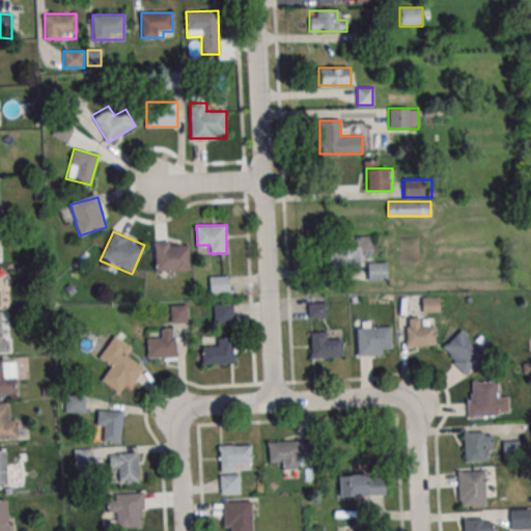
[(189,272),(189,242),(154,242),(154,272),(189,272)]
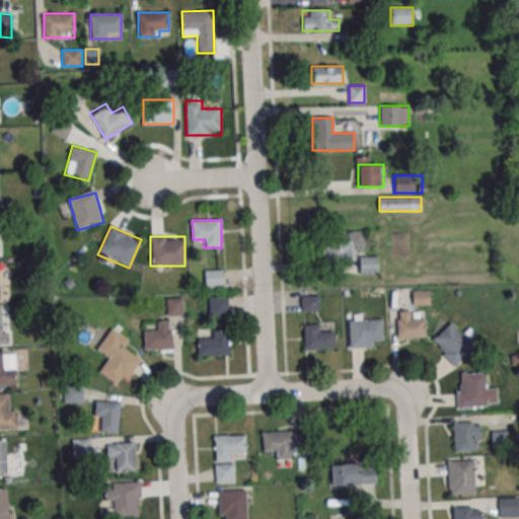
[(321,261),(351,261),(351,241),(321,241),(321,261)]
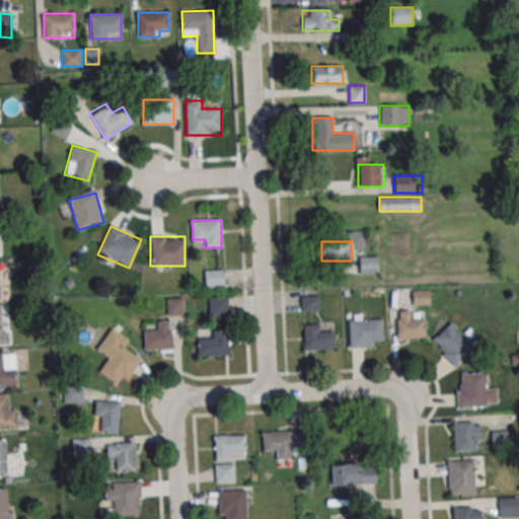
[(378,256),(359,256),(359,274),(378,274),(378,256)]
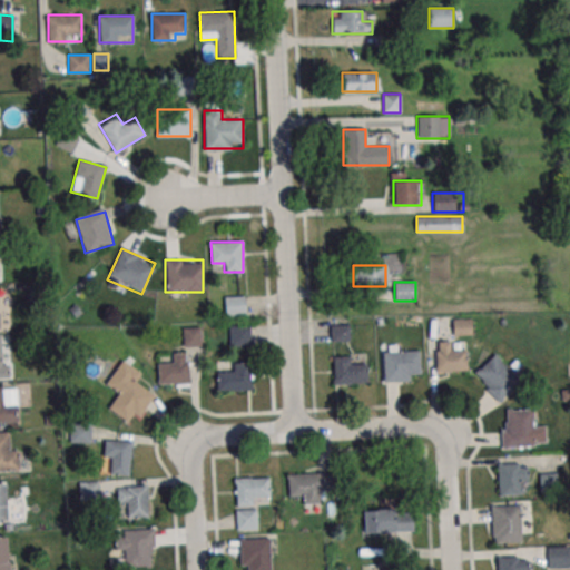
[(225,315),(245,315),(245,296),(225,296),(225,315)]
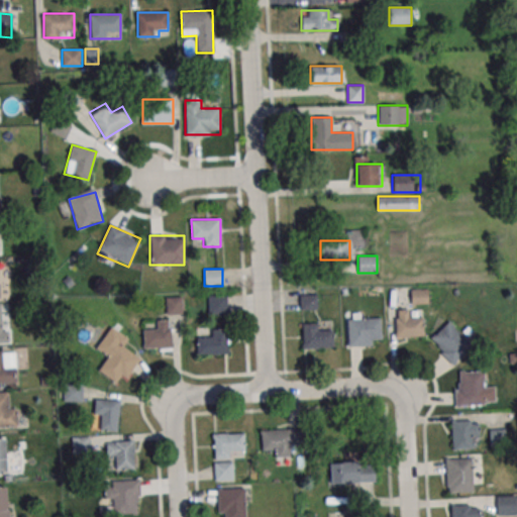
[(426,289),(411,289),(411,304),(426,304),(426,289)]
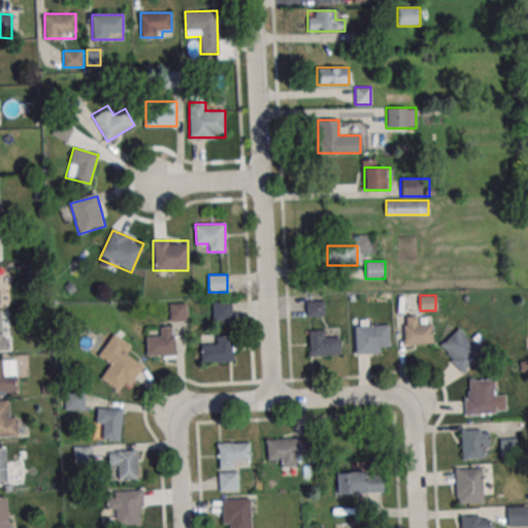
[(232,301),(213,301),(213,321),(232,321),(232,301)]
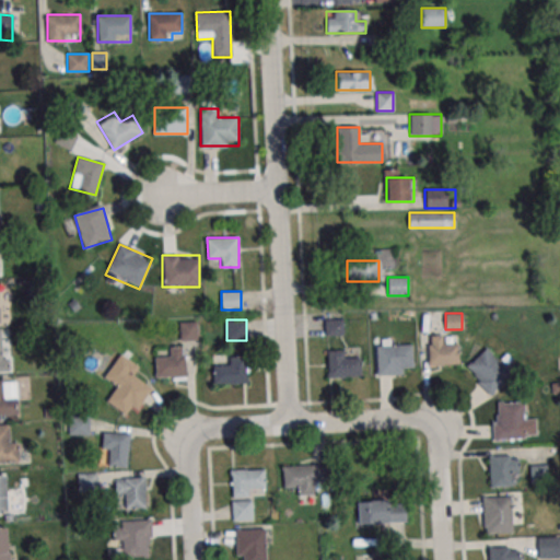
[(326,335),(342,335),(342,321),(326,321),(326,335)]
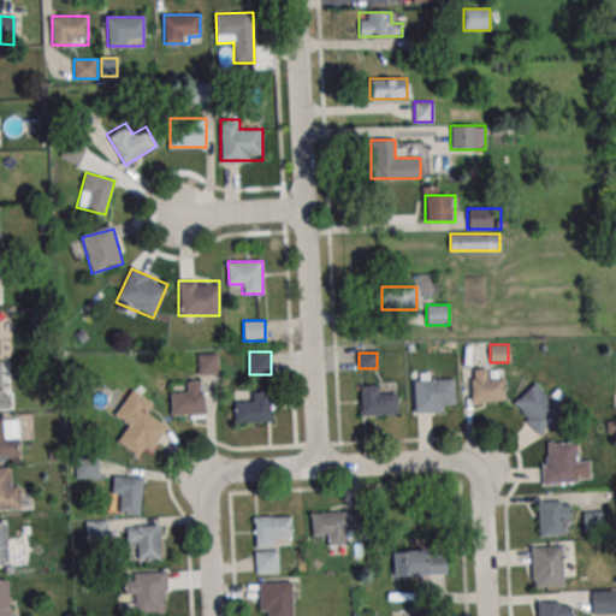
[(218,354),(197,354),(197,374),(218,374),(218,354)]
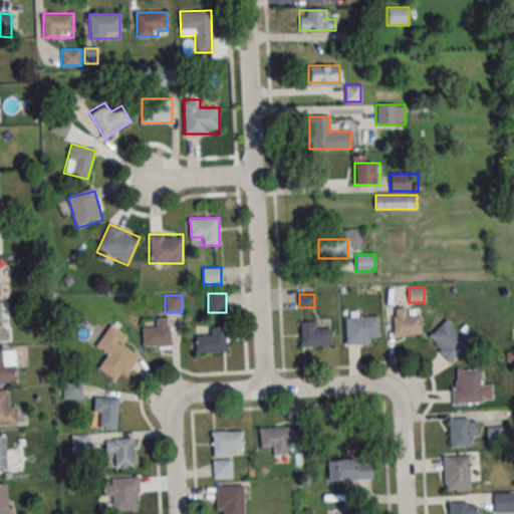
[(0,301),(1,301),(3,328),(9,328),(9,340),(0,340),(0,301)]
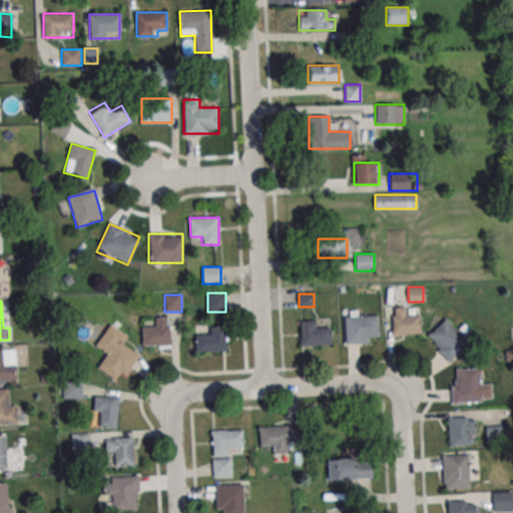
[(420,335),(420,307),(393,307),(393,335),(420,335)]
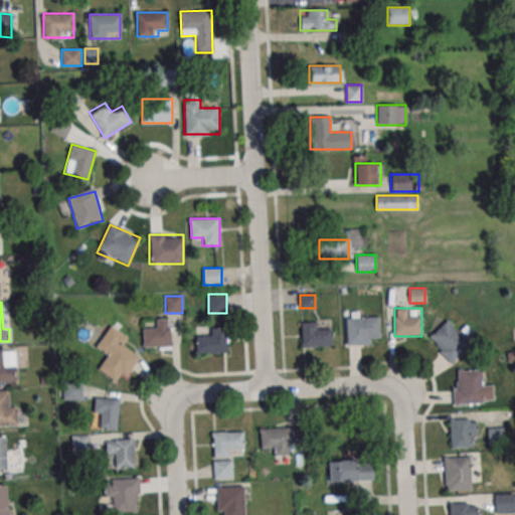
[(346,317),(346,345),(379,345),(379,317),(346,317)]
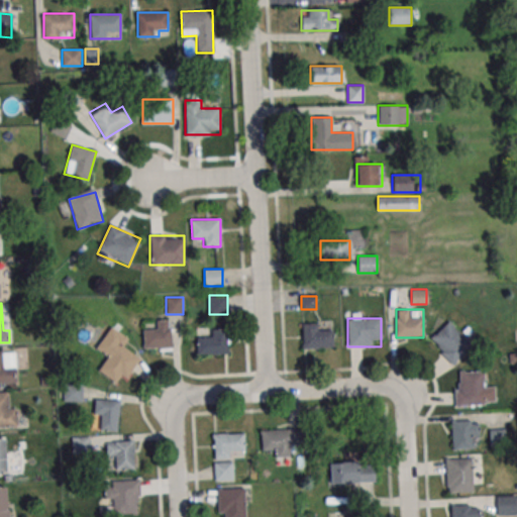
[(428,340),(452,365),(472,344),(448,321),(428,340)]
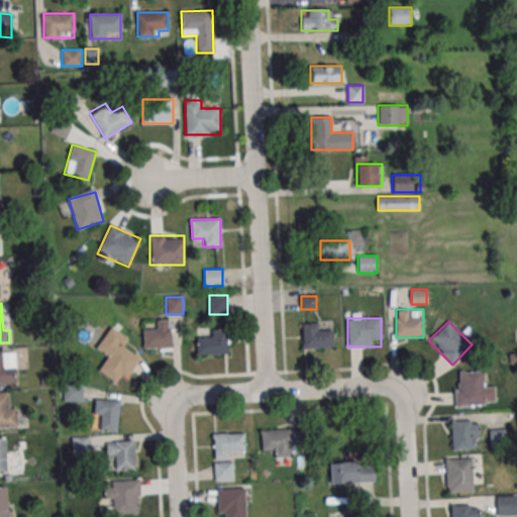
[(143,322),(143,349),(171,349),(171,322),(143,322)]
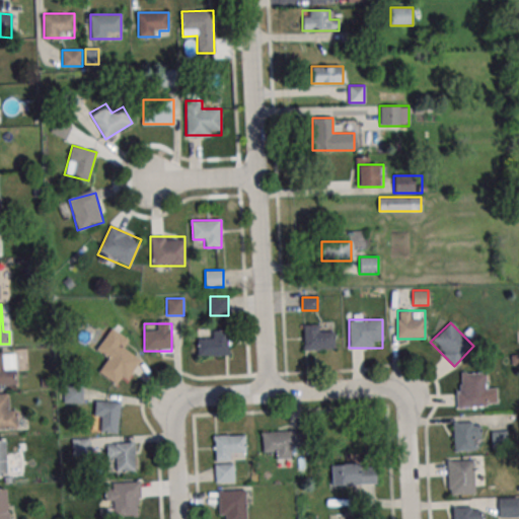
[(303,325),(303,351),(335,351),(335,330),(321,330),(321,325),(303,325)]
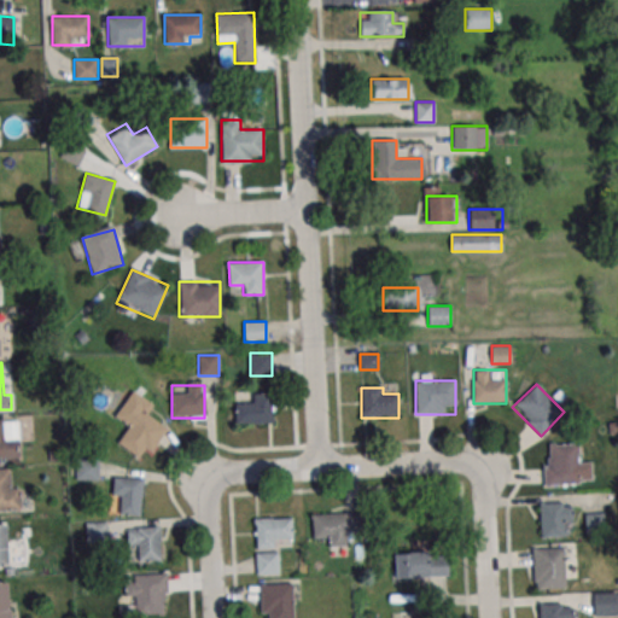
[(274,424),(274,392),(237,392),(237,424),(274,424)]
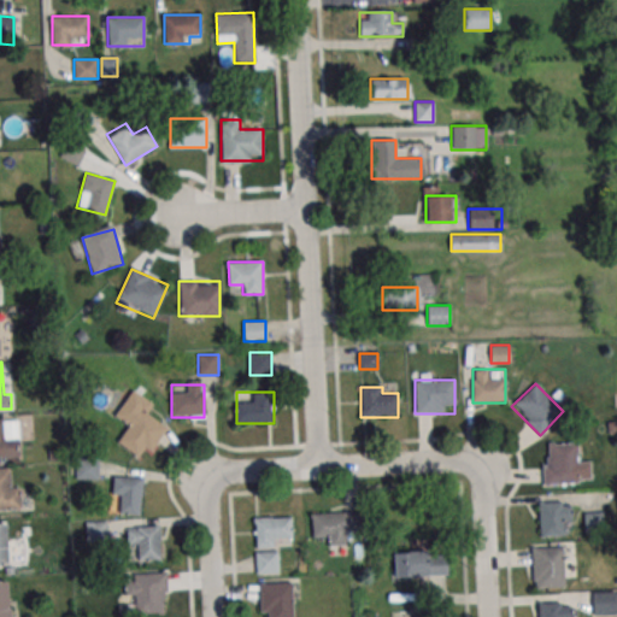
[(113,436),(140,459),(168,428),(142,405),(113,436)]
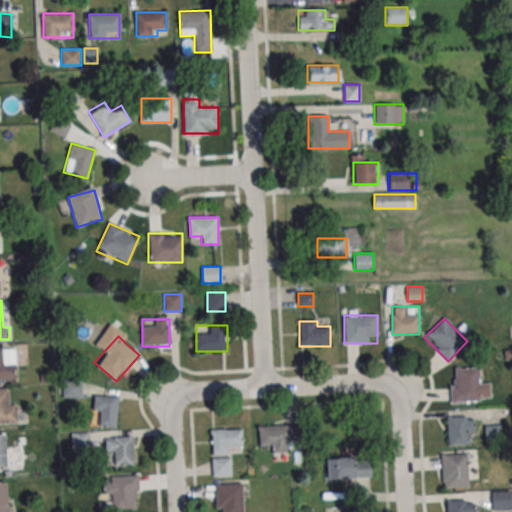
[(0,347),(3,347),(4,365),(16,364),(17,379),(0,379),(0,347)]
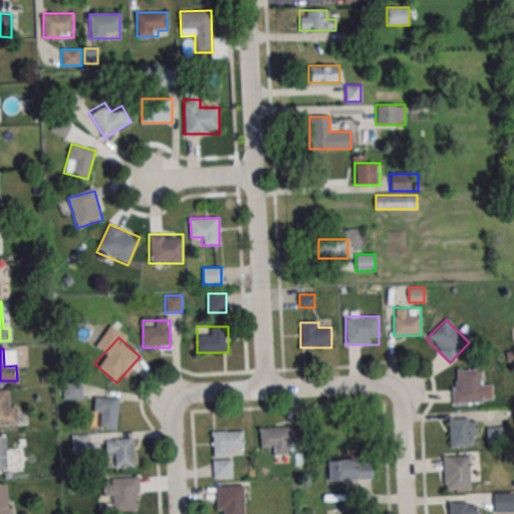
[(454,404),(492,402),(491,383),(482,383),(481,369),(453,370),(454,404)]
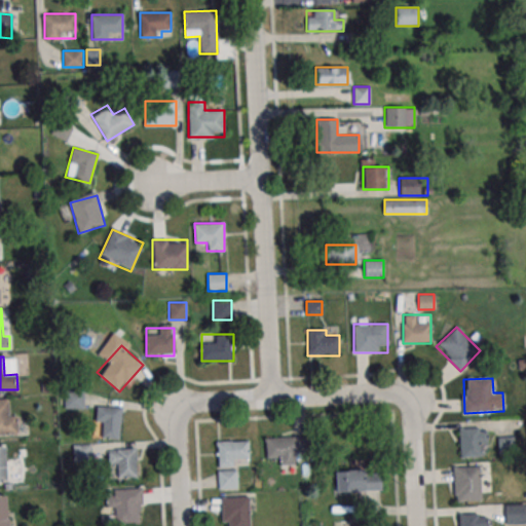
[(83,408),(82,392),(65,392),(65,408),(83,408)]
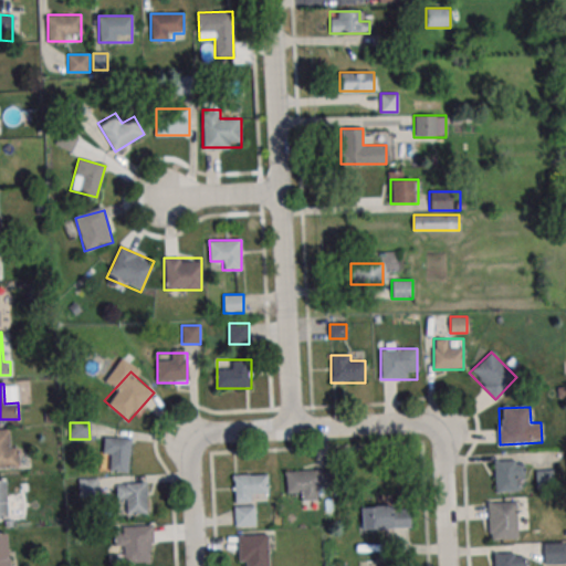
[(0,429),(10,429),(11,447),(20,447),(21,467),(0,467),(0,429)]
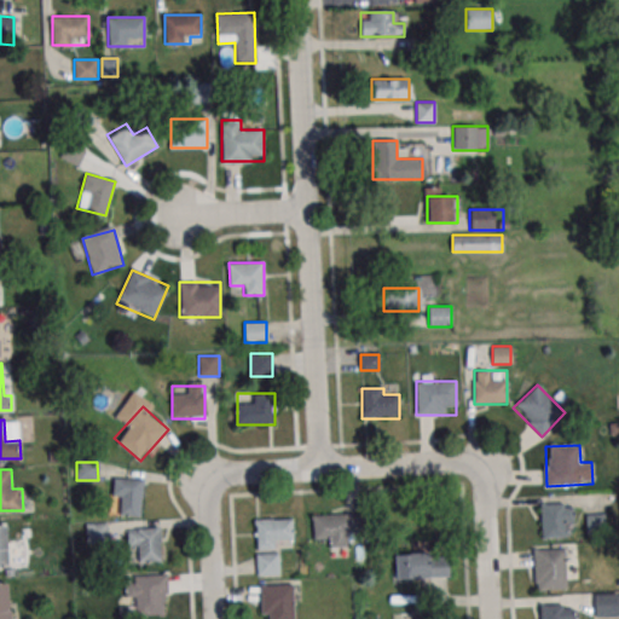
[(114,479),(114,514),(142,514),(142,479),(114,479)]
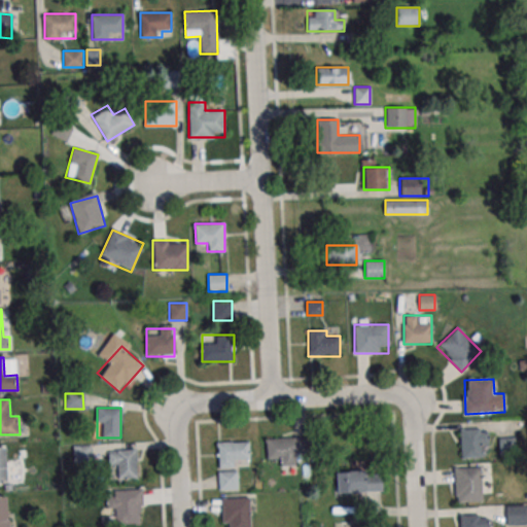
[(460,457),(482,457),(482,446),(488,446),(488,428),(460,428),(460,457)]
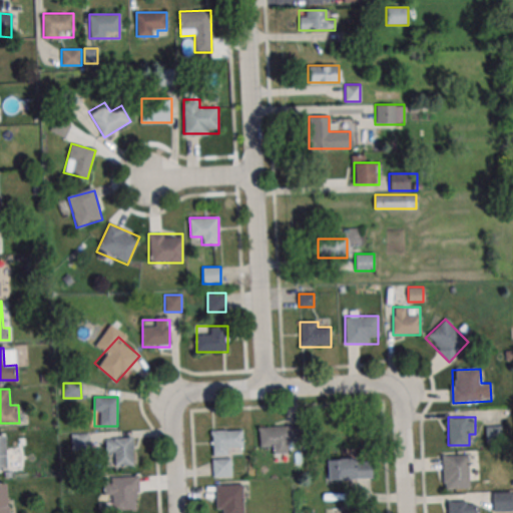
[(301,445),(301,425),(260,425),(260,445),(301,445)]
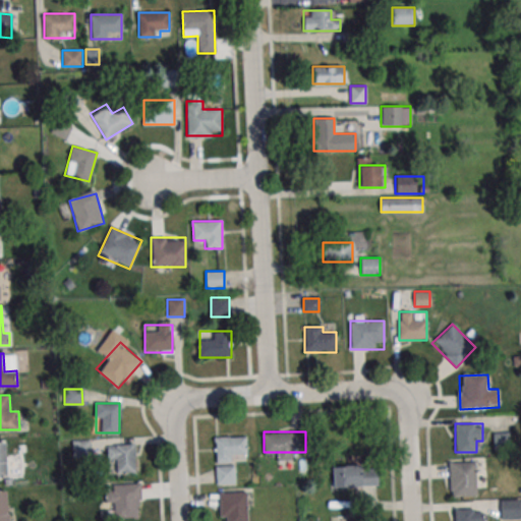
[(493,431),(493,450),(510,450),(510,431),(493,431)]
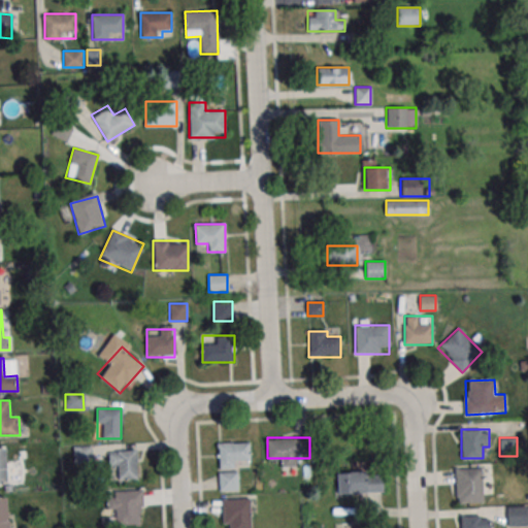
[(239,491),(238,467),(250,467),(250,442),(219,442),(219,491),(239,491)]
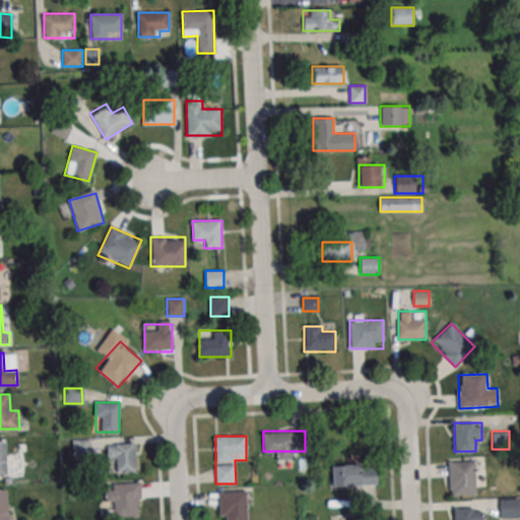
[(89,456),(89,439),(73,439),(73,456),(89,456)]
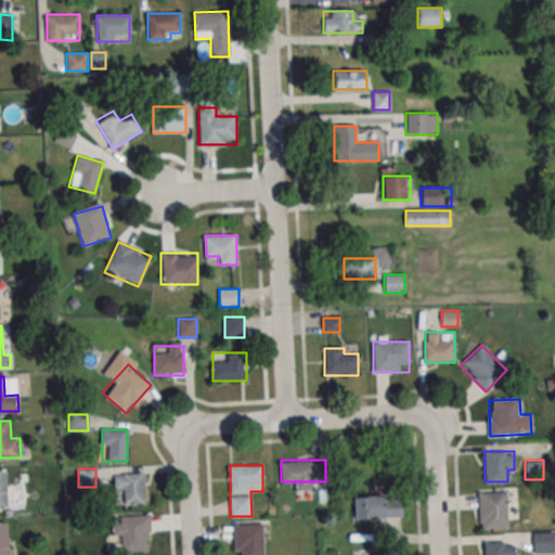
[(124,503),(144,503),(144,474),(115,474),(115,492),(124,492),(124,503)]
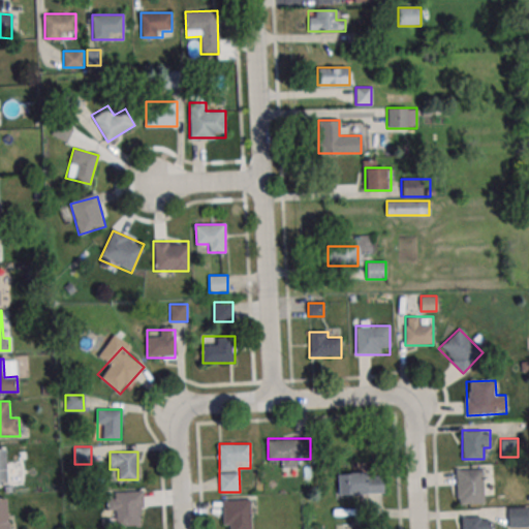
[(456,503),(484,503),(484,470),(456,470),(456,503)]
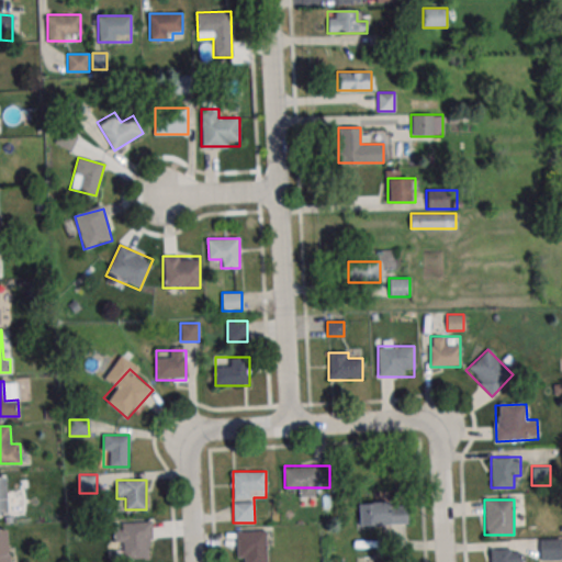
[(407,526),(407,503),(358,503),(358,526),(407,526)]
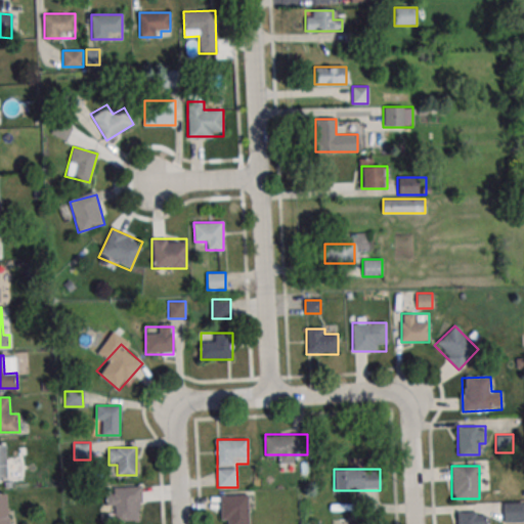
[(106,521),(141,521),(141,485),(107,485),(106,521)]
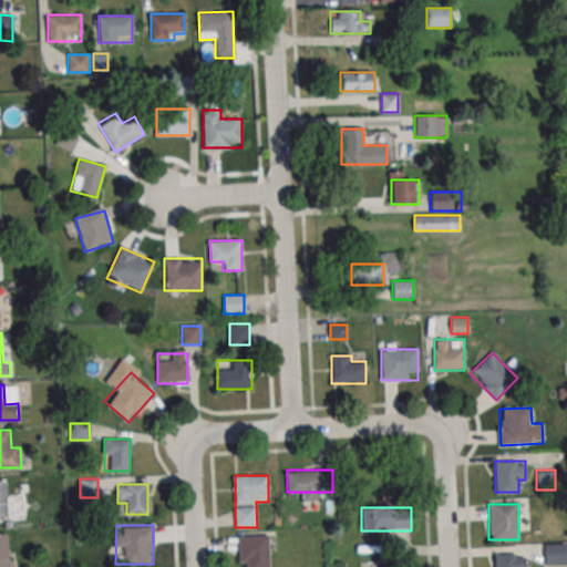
[(239,566),(269,566),(268,531),(238,532),(239,566)]
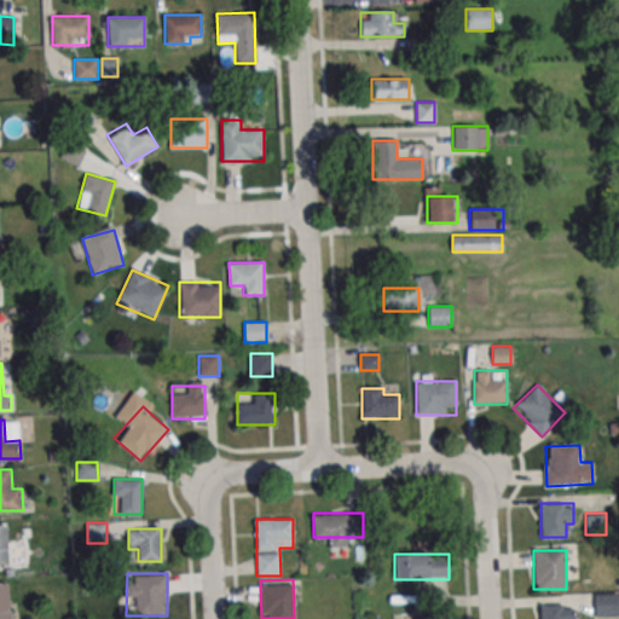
[(10,618),(10,583),(0,583),(0,618),(10,618)]
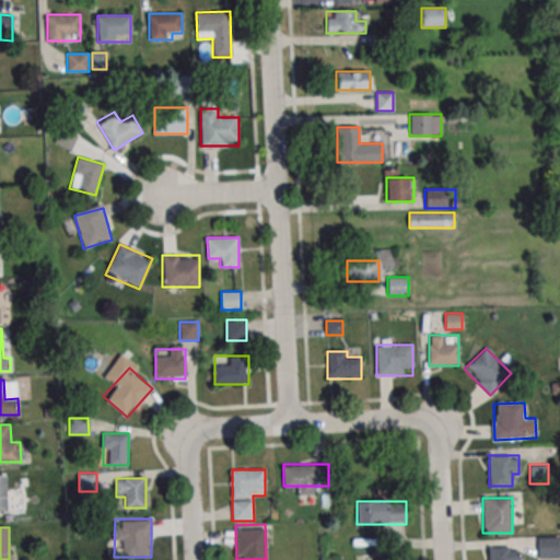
[(559,536),(538,536),(538,557),(559,556),(559,536)]
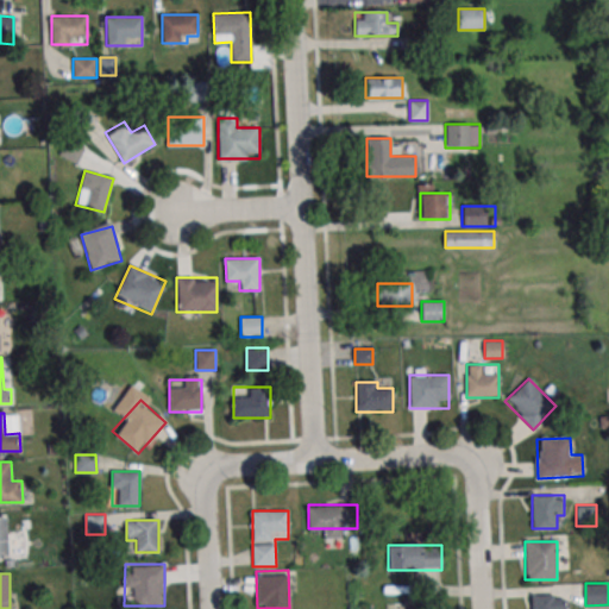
[(563,608),(563,595),(528,596),(528,608),(563,608)]
